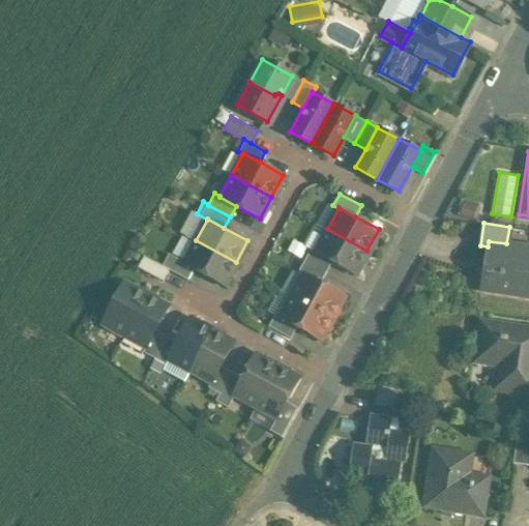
[(366,251),(327,229),(316,250),(315,251),(331,260),(355,272),(366,251)]
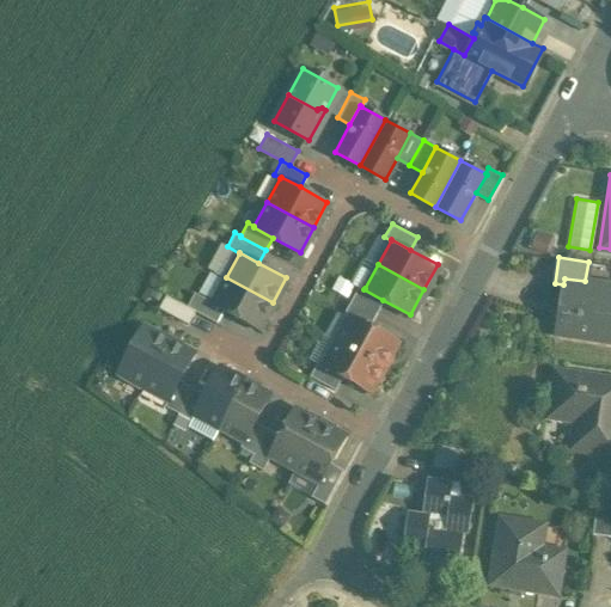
[(273,302),(226,277),(213,301),(213,302),(222,308),(258,327),(273,302)]
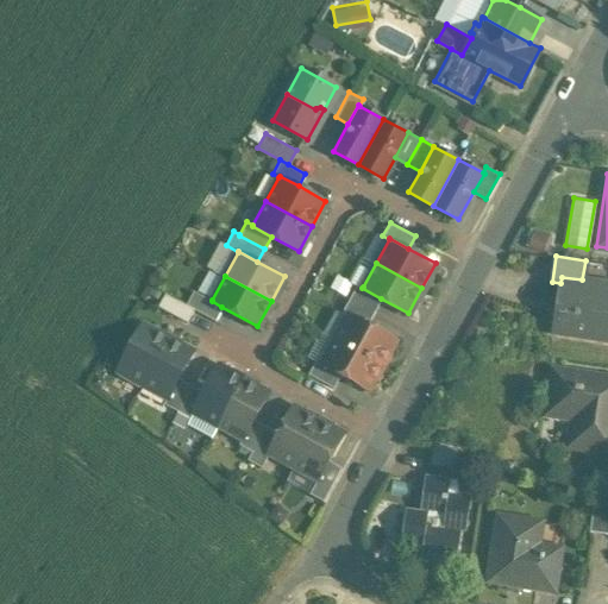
[(607,283),(582,280),(562,277),(561,283),(558,302),(563,302),(558,331),(607,338),(607,283)]
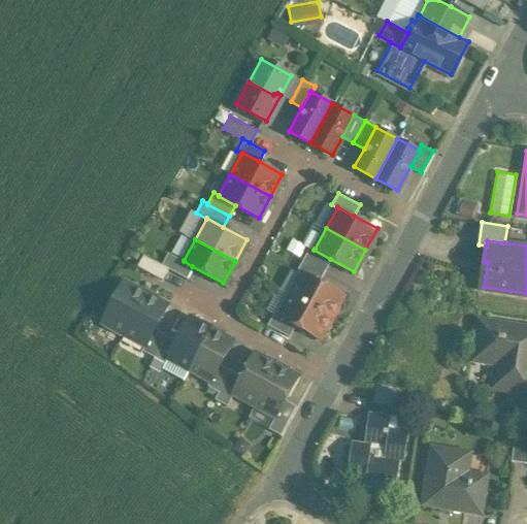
[(330,259),(314,250),(315,249),(308,247),(302,258),(324,270),(330,259)]
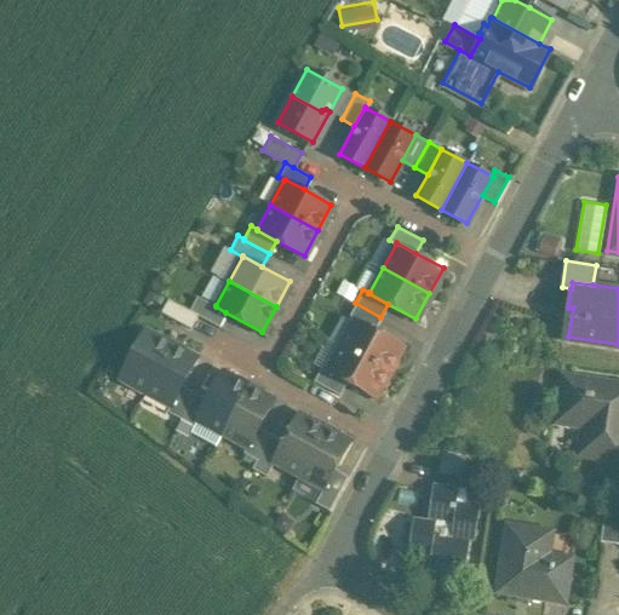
[(216,305),(196,295),(189,309),(198,314),(219,326),(225,312),(216,306),(216,305)]
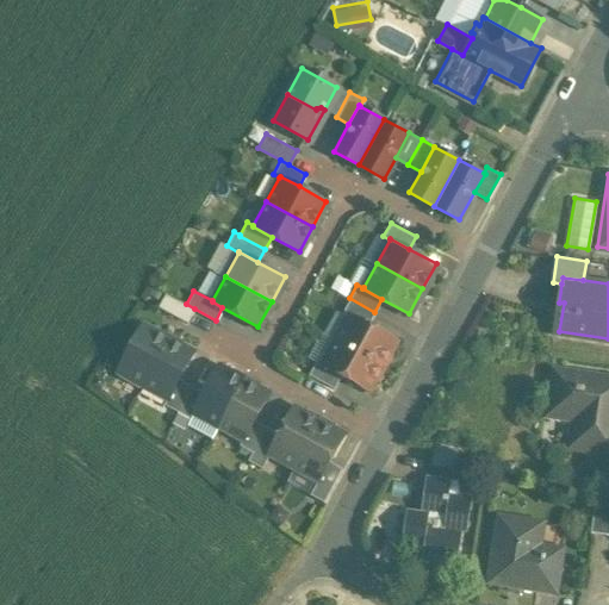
[(186,304),(166,293),(157,306),(187,322),(194,309),(186,304)]
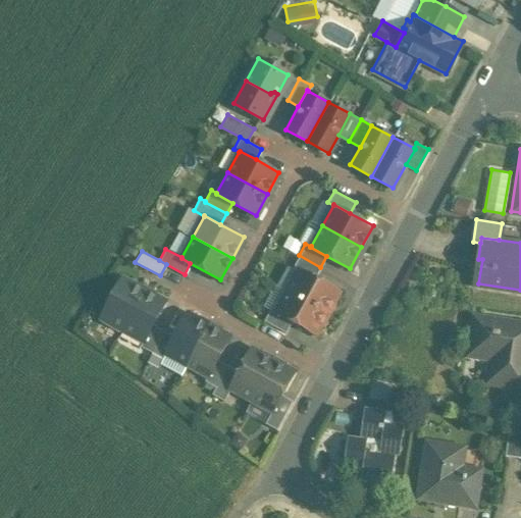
[(320,267),(299,255),(293,266),(298,269),(299,268),(315,277),(320,267)]
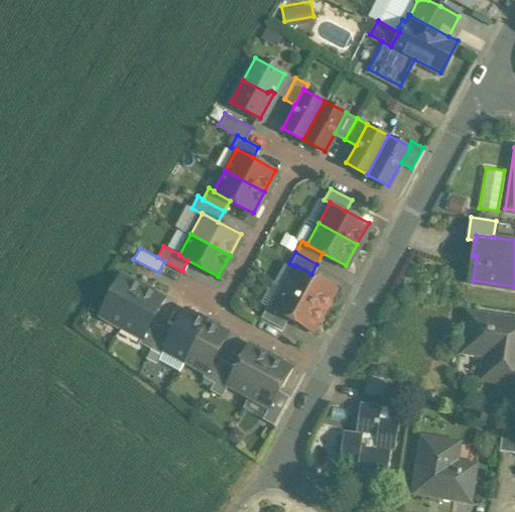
[(311,274),(295,265),(294,266),(283,287),(323,308),(334,286),(311,274)]
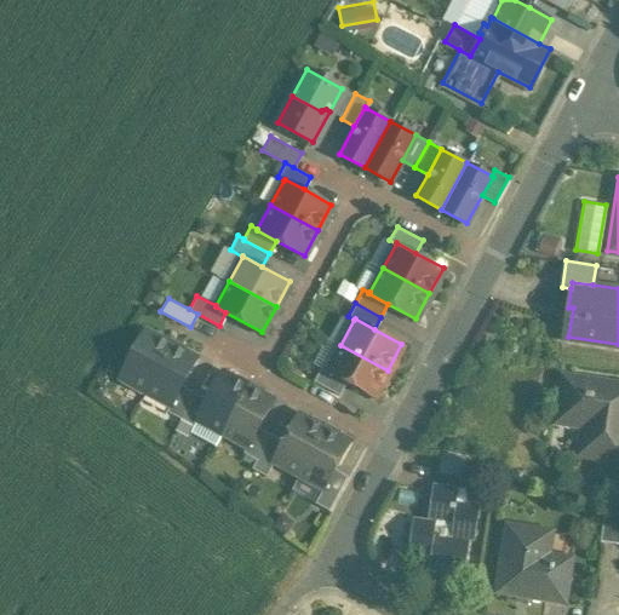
[(171,343),(145,329),(120,375),(145,390),(171,343)]
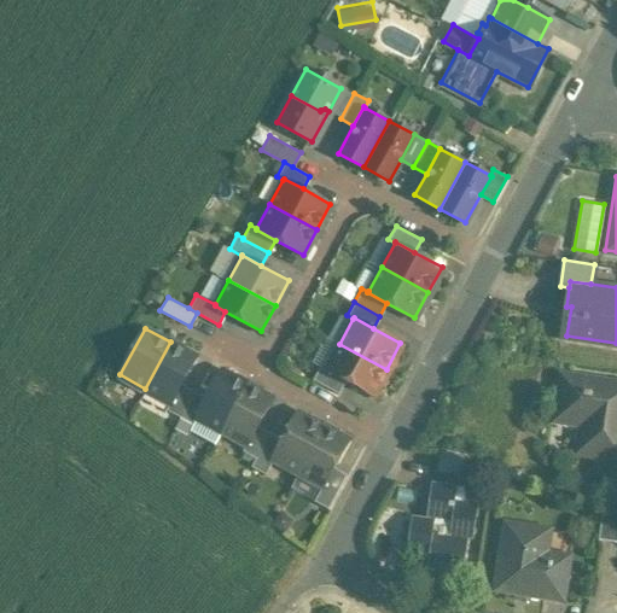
[(196,356),(170,342),(145,389),(169,402),(170,402),(180,384),(196,356)]
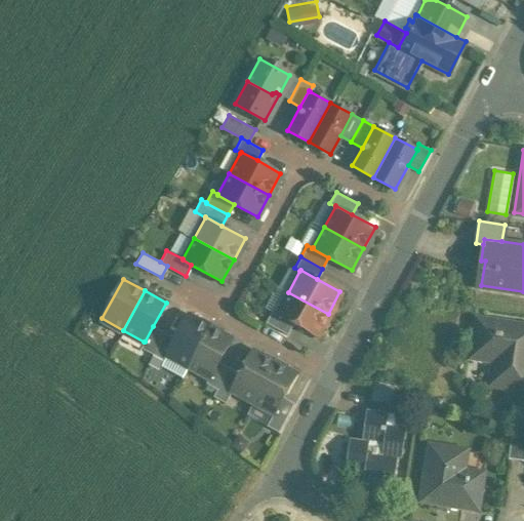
[(328,314),(288,292),(277,313),(277,314),(292,322),(316,335),(328,314)]
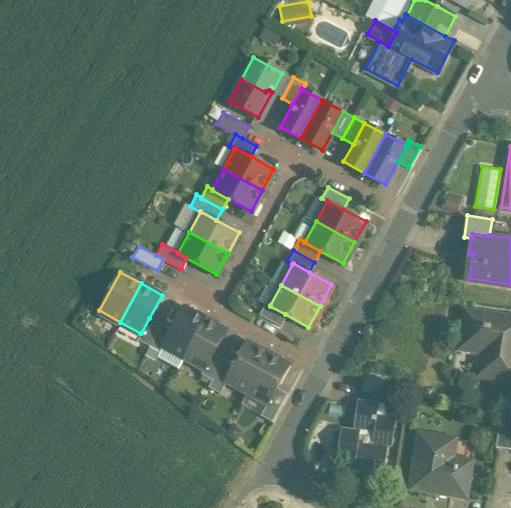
[(285,314),(270,306),(270,305),(265,302),(259,313),(280,325),(285,314)]
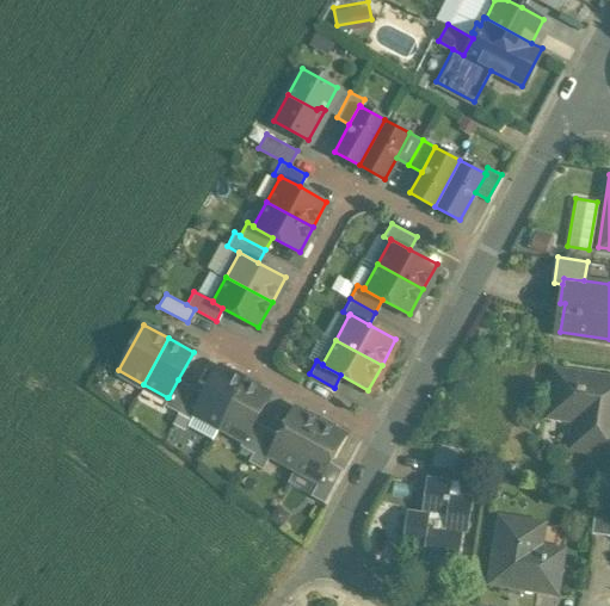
[(203,393),(193,412),(195,412),(219,425),(244,379),(219,365),(203,393)]
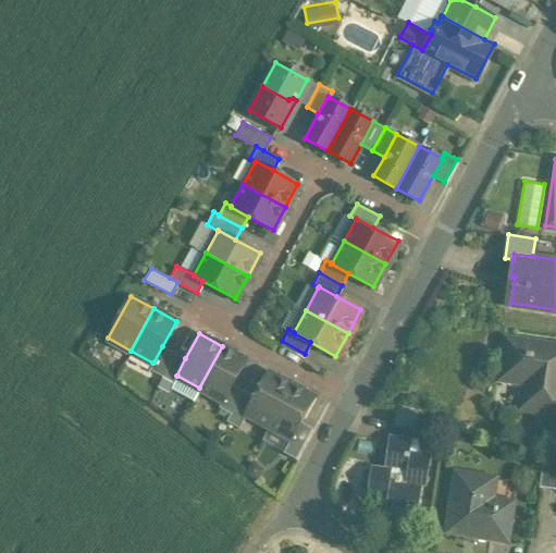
[(555,346),(507,340),(502,373),(526,377),(522,405),(555,409),(555,346)]
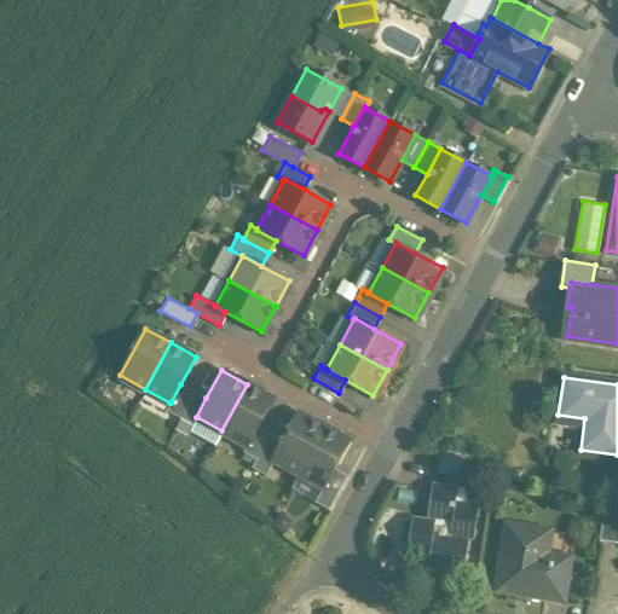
[(194,391),(180,384),(171,403),(169,403),(166,409),(179,416),(194,391)]
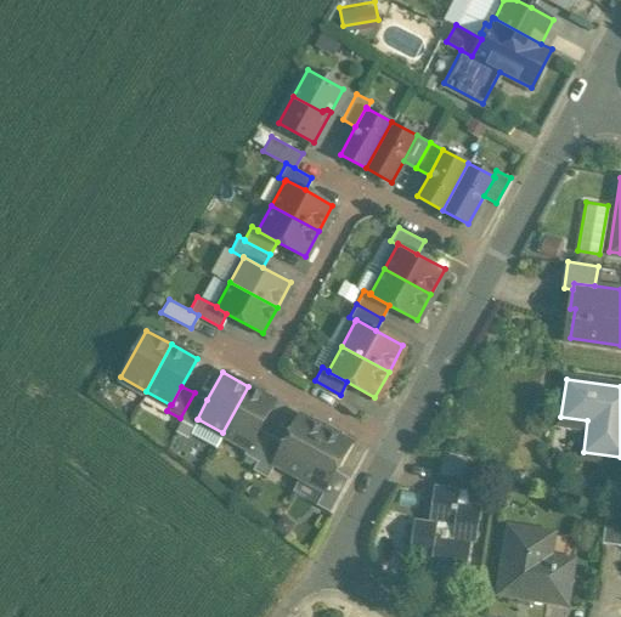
[(248,386),(223,432),(247,446),(248,447),(259,428),(274,400),(248,386)]
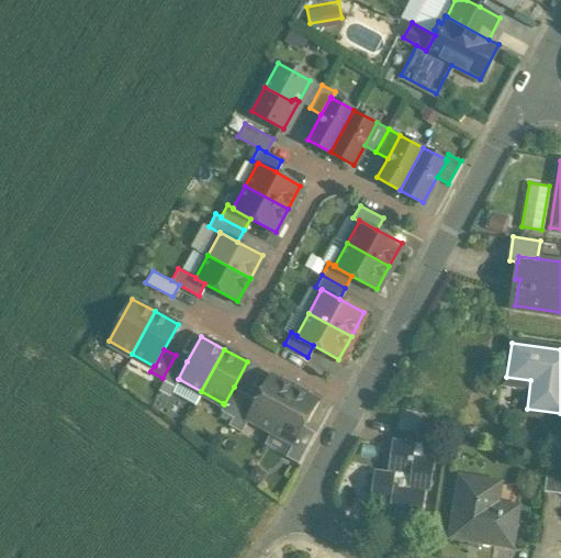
[(187,361),(176,355),(163,378),(176,386),(179,379),(178,379),(187,361)]
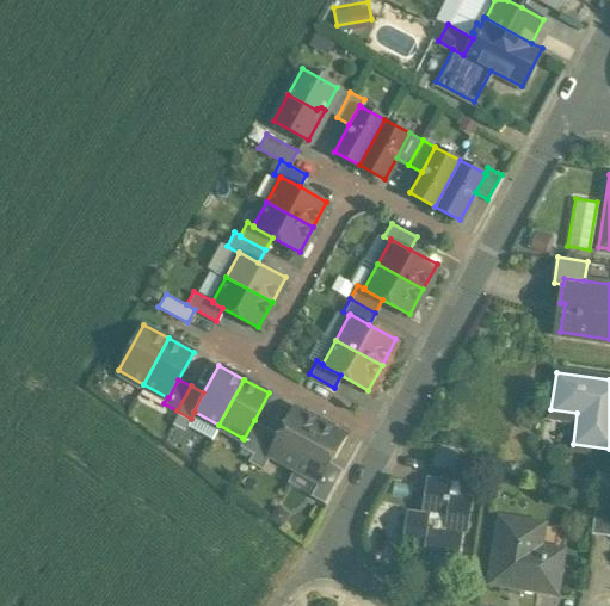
[(279,433),(269,452),(270,453),(294,467),(319,420),(294,407),(279,433)]
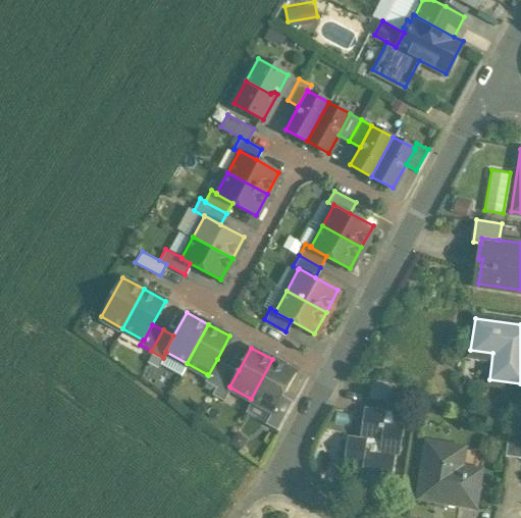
[(217,359),(208,375),(207,374),(205,380),(215,386),(216,386),(227,365),(217,359)]
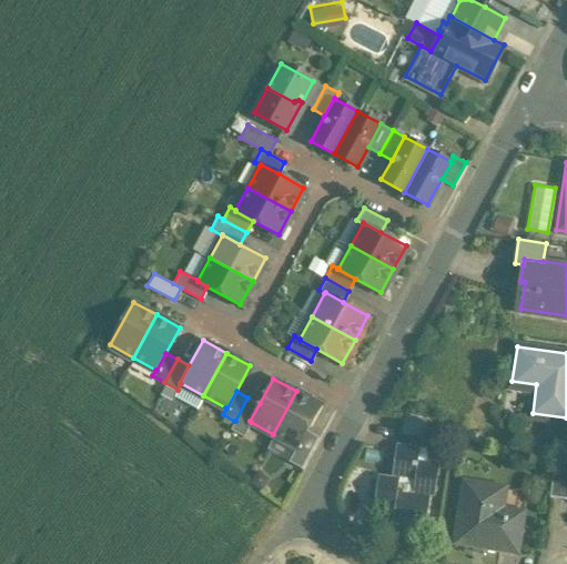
[(320,403),(296,391),(273,434),(296,446),(306,429),(320,403)]
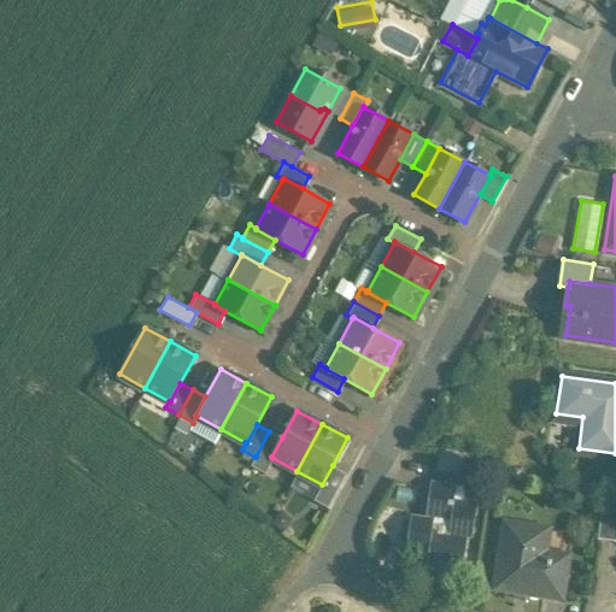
[(269,431),(256,457),(254,457),(251,465),(264,472),(273,458),(271,457),(282,437),(269,431)]
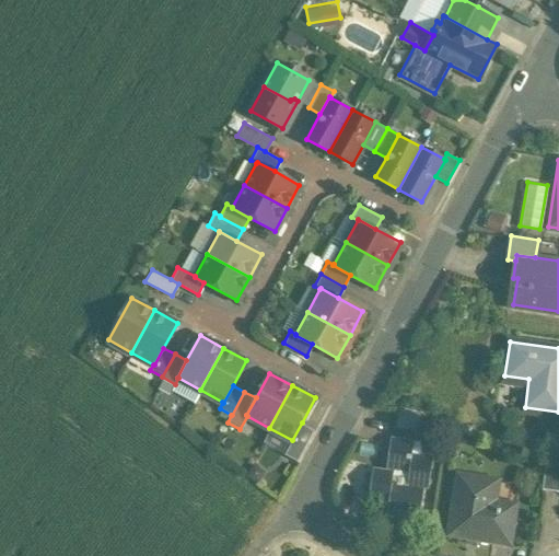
[(402,407),(398,424),(417,427),(420,410),(402,407)]
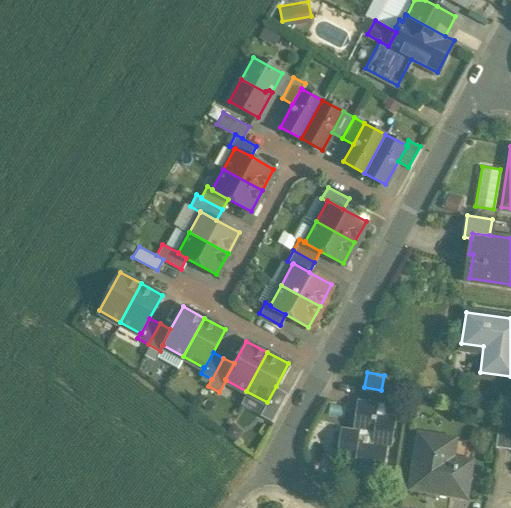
[(276,386),(267,402),(260,414),(271,420),(286,392),(276,386)]
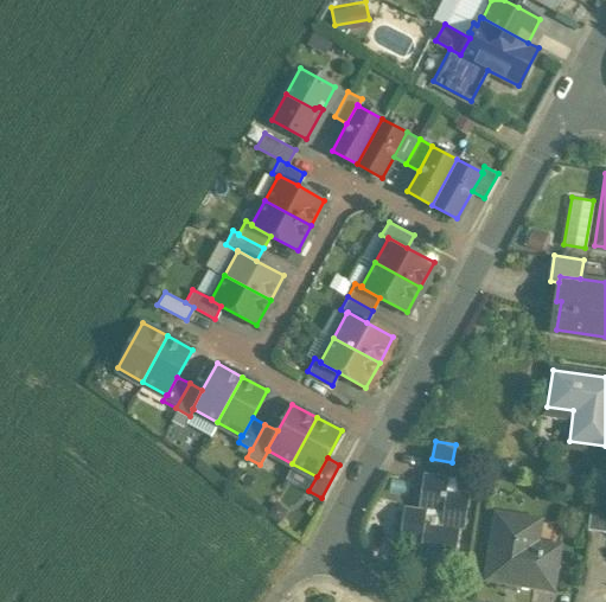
[(446,482),(423,479),(418,513),(404,511),(401,537),(422,540),(420,555),(452,559),(458,525),(463,525),(467,494),(444,492),(446,482)]
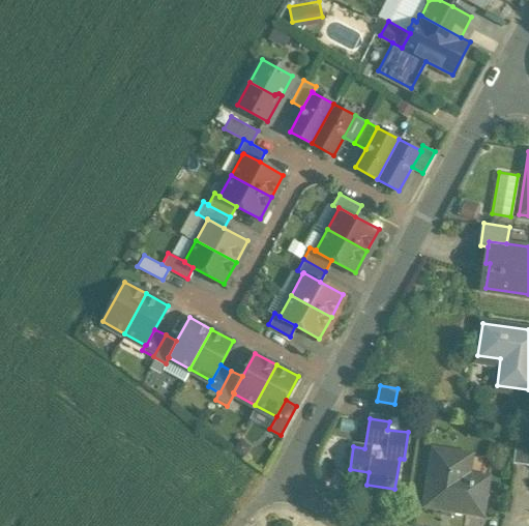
[(528,460),(528,430),(517,429),(512,462),(528,464),(528,460)]
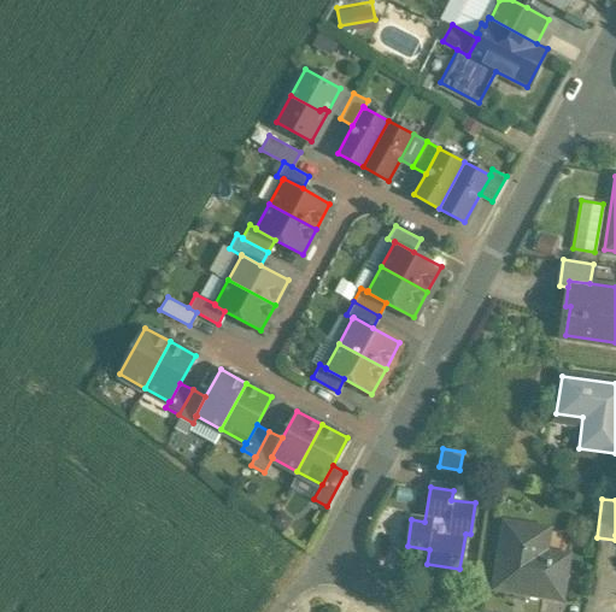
[(538,525),(504,521),(493,587),(562,598),(568,553),(535,548),(538,525)]
